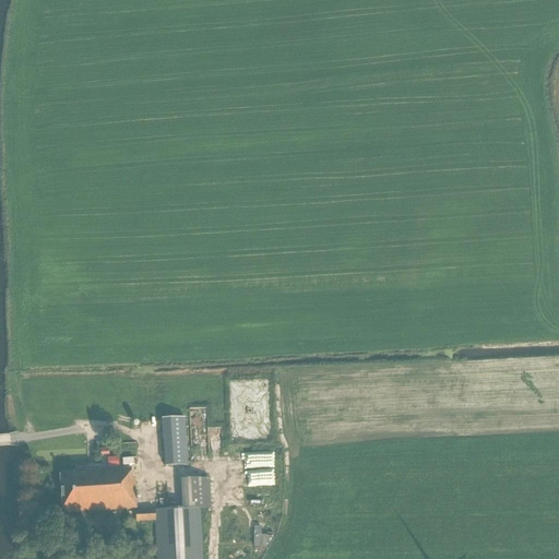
[(161,418),(164,466),(187,464),(183,417),(161,418)]
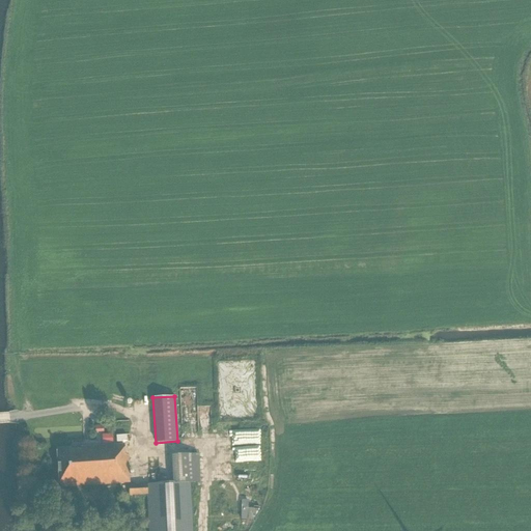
[(124,455),(124,445),(80,447),(80,449),(67,450),(67,448),(56,449),(59,487),(130,483),(128,455),(124,455)]
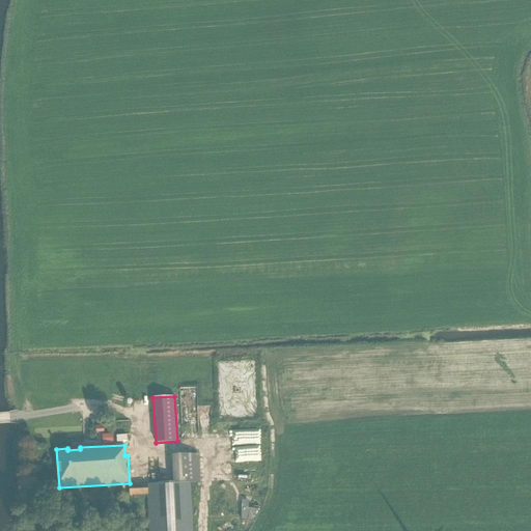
[(190,482),(199,482),(198,454),(171,455),(172,483),(190,482)]
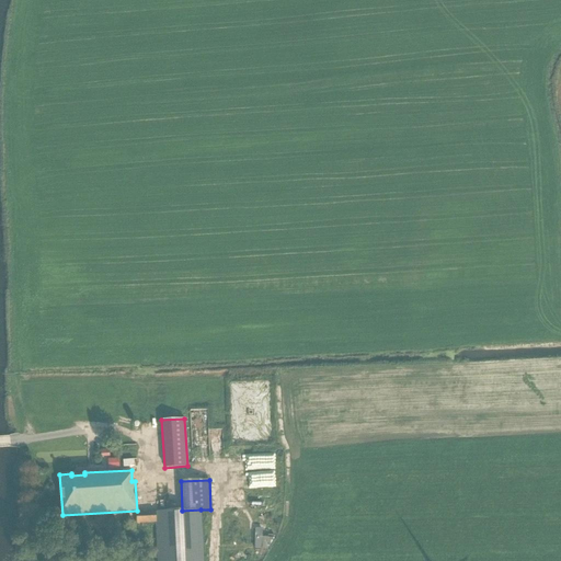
[(156,523),(157,560),(203,560),(201,510),(182,511),(136,513),(137,524),(156,523)]
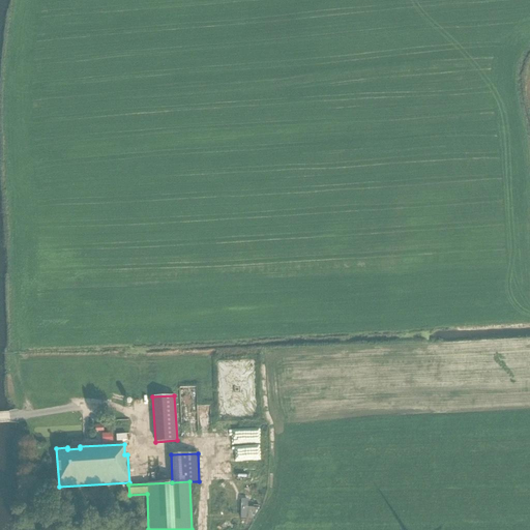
[(241,498),(240,517),(248,517),(249,498),(241,498)]
